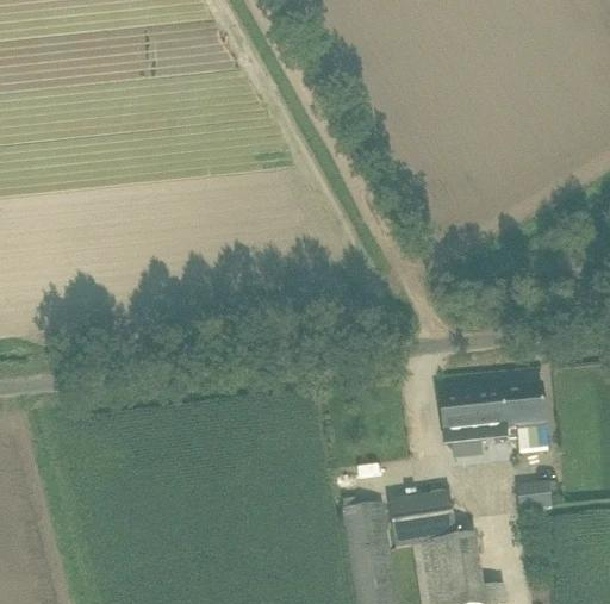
[(499,387),(440,393),(444,441),(506,434),(506,427),(517,425),(545,422),(546,422),(546,419),(545,406),(541,383),(499,387)]
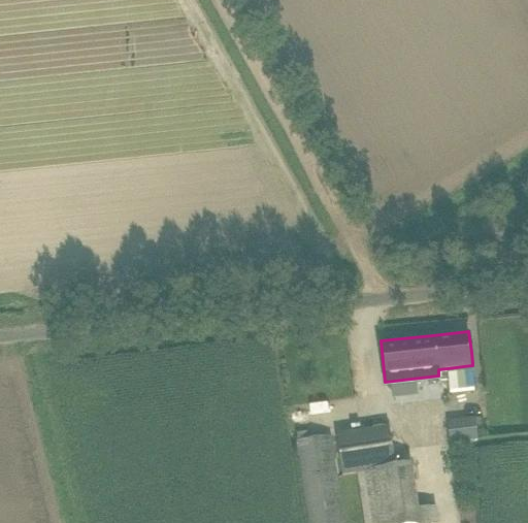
[(448,372),(450,384),(467,382),(466,370),(448,372)]
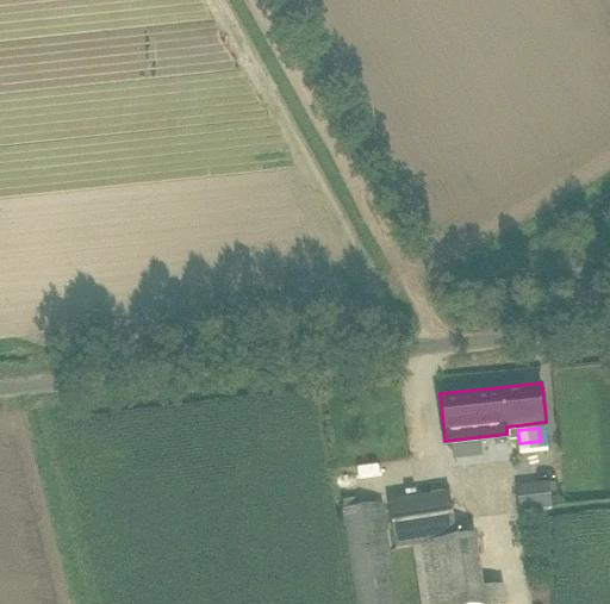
[(548,478),(517,481),(521,509),(552,505),(548,478)]
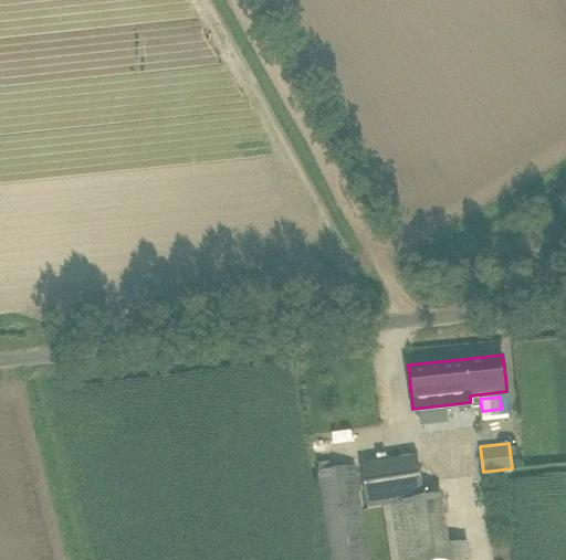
[(442,494),(422,497),(419,474),(416,453),(358,462),(366,507),(383,505),(390,559),(450,559),(451,558),(469,556),(467,539),(450,542),(442,494)]
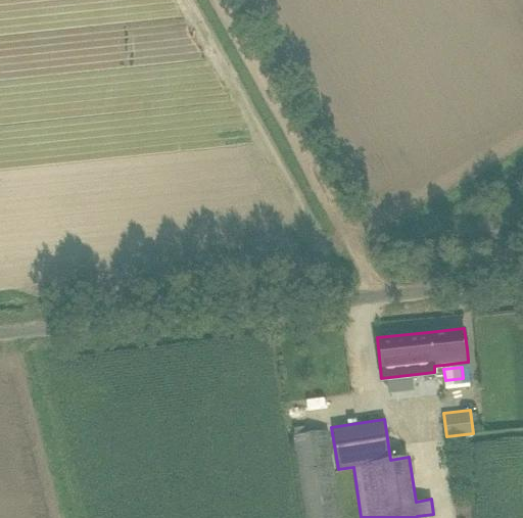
[(294,433),(297,454),(307,517),(342,517),(328,428),(294,433)]
